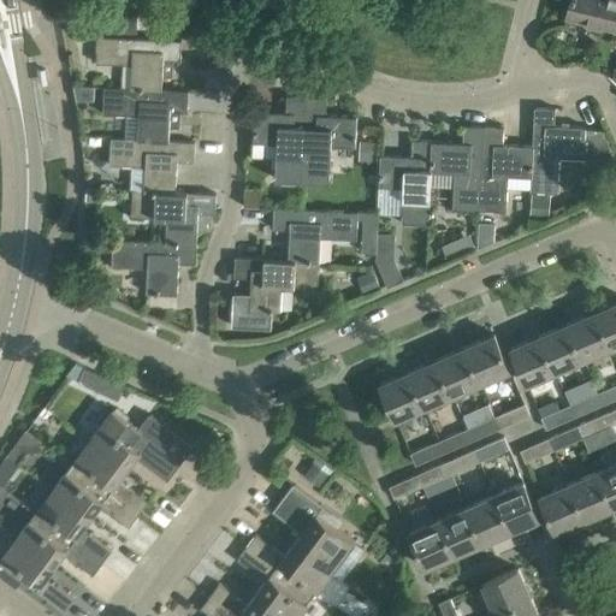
[(615,0),(570,0),(564,25),(566,25),(567,19),(615,30),(615,29),(615,0)]
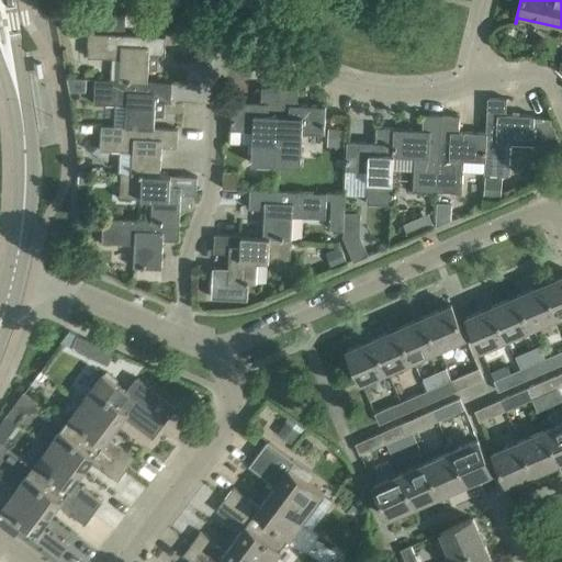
[(121,58),(120,80),(148,81),(148,68),(157,68),(158,54),(165,55),(166,36),(89,32),(88,57),(121,58)]
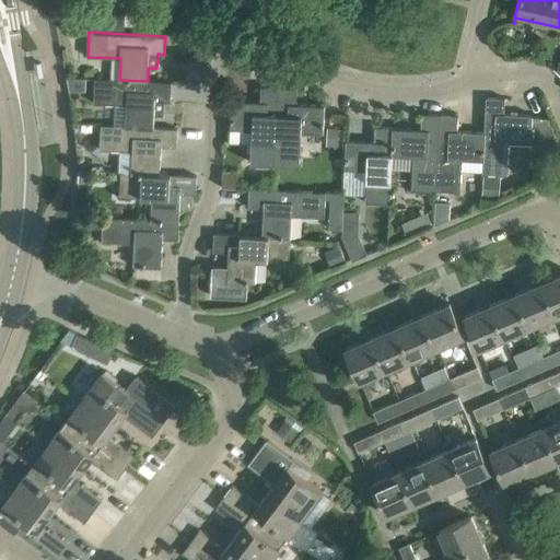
[(127,105),(126,126),(153,127),(154,115),(163,115),(164,101),(171,101),(172,82),(148,81),(119,80),(95,78),(94,103),(127,105)]
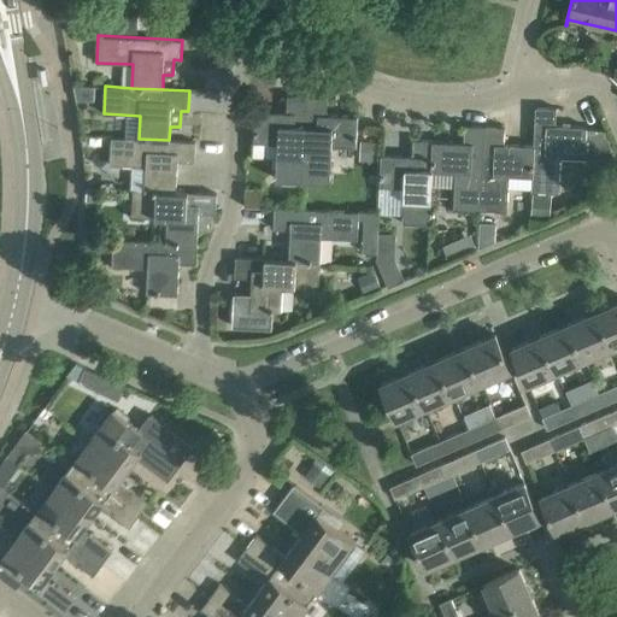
[(276,178),(303,180),(307,95),(287,95),(286,112),(256,110),(253,141),(278,142),(276,178)]
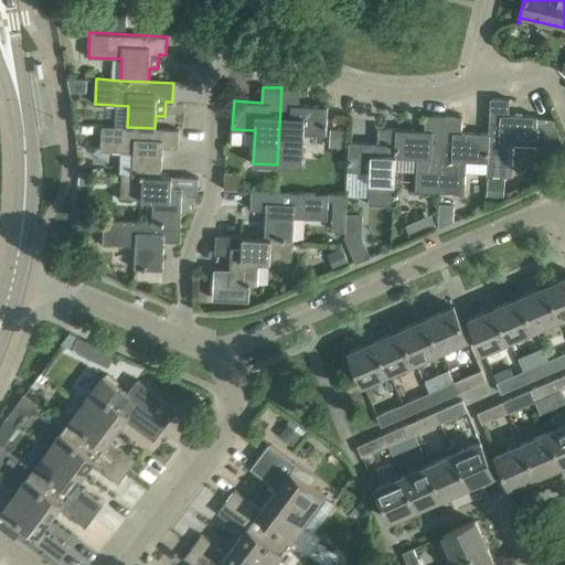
[(281,87),(277,164),(302,166),(304,134),(327,135),(328,106),(299,104),(300,88),(281,87)]
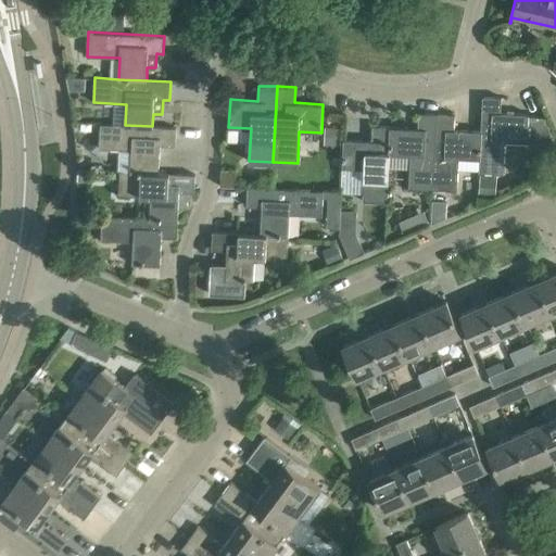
[(479,160),(479,173),(503,174),(505,141),(527,142),(527,147),(545,148),(546,144),(555,144),(555,138),(547,118),(528,117),(529,114),(501,113),(501,97),(482,97),(481,130),(479,160)]
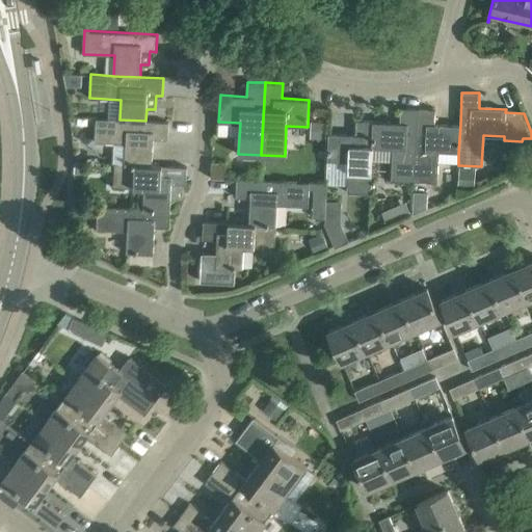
[(400,123),(373,121),(372,148),(393,149),(391,180),(414,181),(417,108),(400,108),(400,123)]
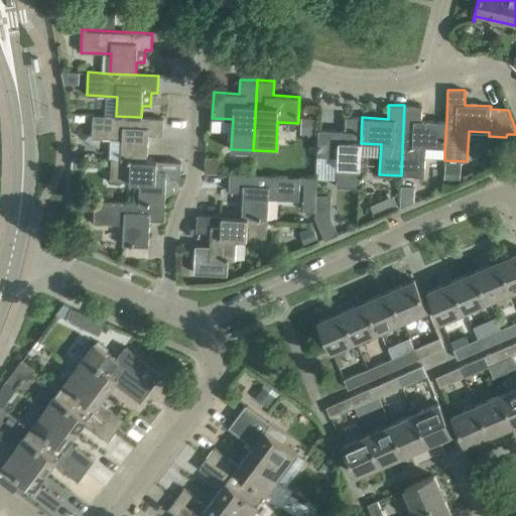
[(422,106),(404,105),(401,175),(424,177),(425,147),(444,148),(445,121),(421,120),(422,106)]
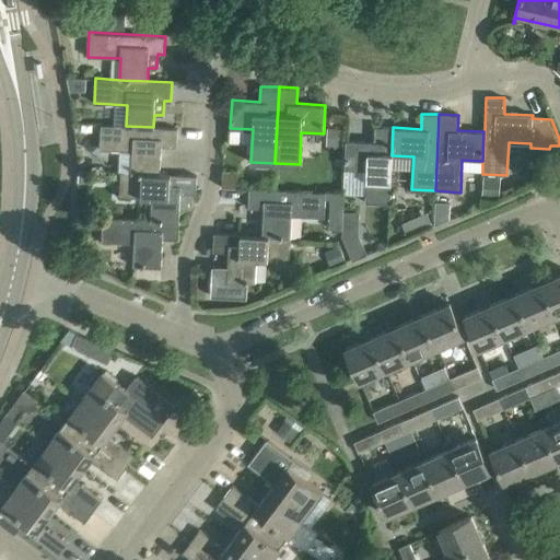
[(132,151),(131,172),(160,174),(161,147),(177,147),(177,128),(153,127),(126,126),(102,125),(101,150),(132,151)]
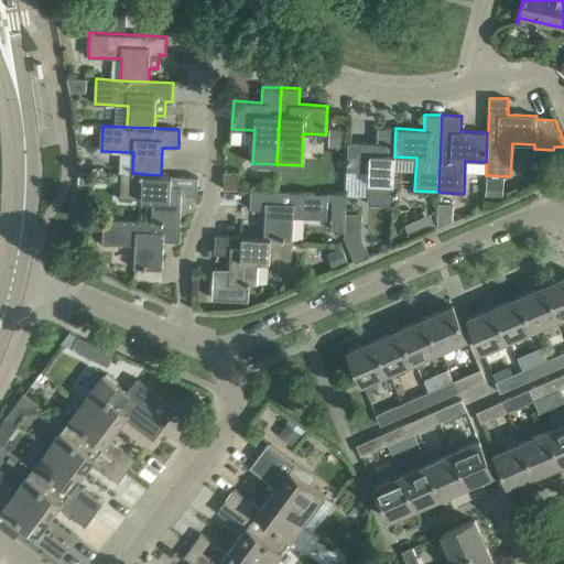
[(394,156),(396,128),(378,127),(377,142),(348,141),(347,170),(369,171),(367,204),(392,205),(394,156)]
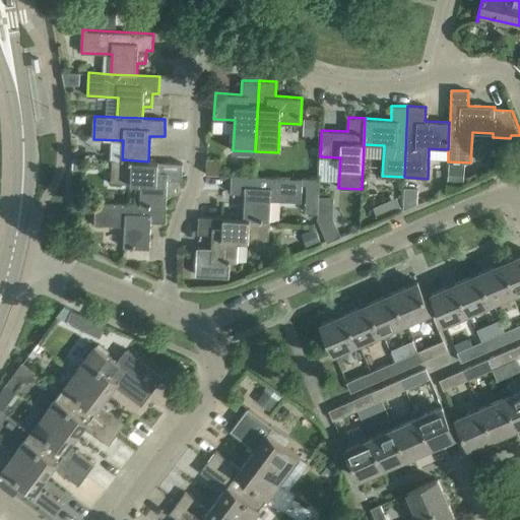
[(141,184),(140,203),(167,205),(167,193),(176,193),(177,180),(182,180),(183,163),(148,161),(122,159),(112,159),(111,182),(141,184)]
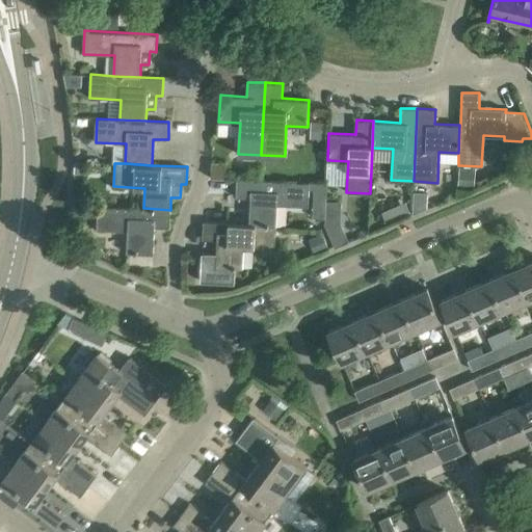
[(250,197),(248,223),(275,224),(276,204),(308,206),(309,183),(258,180),(237,179),(236,196),(250,197)]
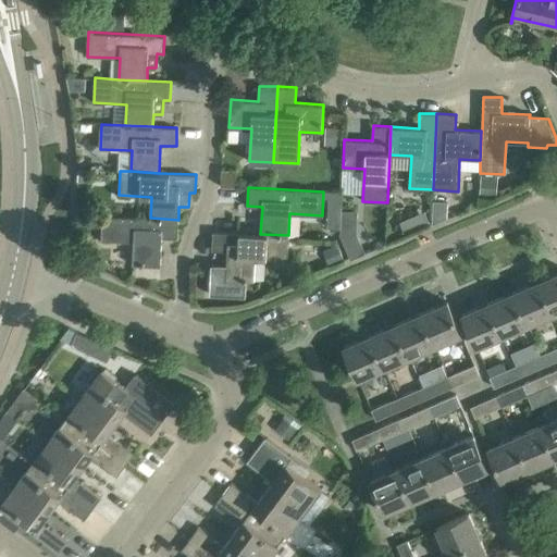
[(178,220),(150,218),(102,215),(101,240),(134,242),(133,263),(161,265),(162,237),(177,238),(178,220)]
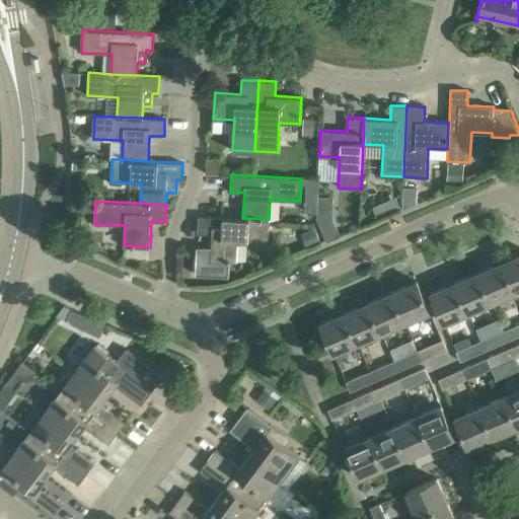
[(83,203),(74,204),(75,213),(83,213),(83,203)]
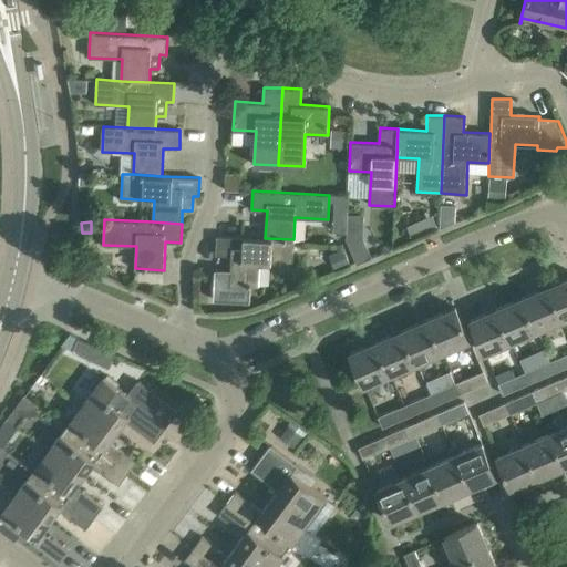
[(214,267),(214,294),(247,295),(247,285),(259,286),(259,263),(294,266),(294,240),(217,236),(216,255),(232,255),(230,268),(214,267)]
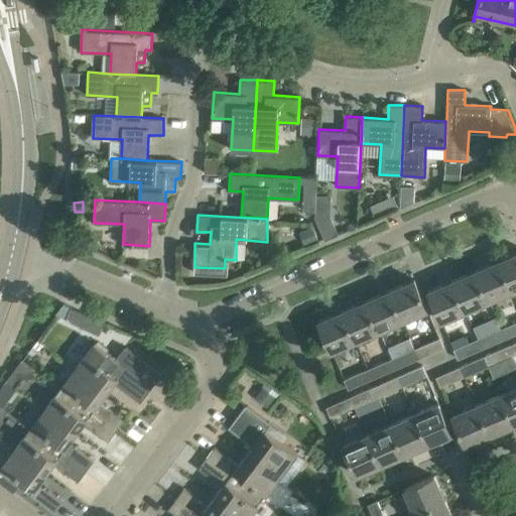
[(330,215),(316,221),(325,240),(338,234),(330,215)]
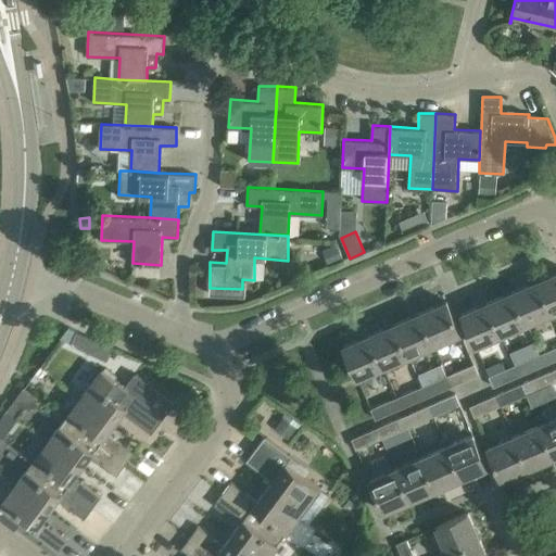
[(555,272),(539,280),(553,312),(555,310),(555,272)]
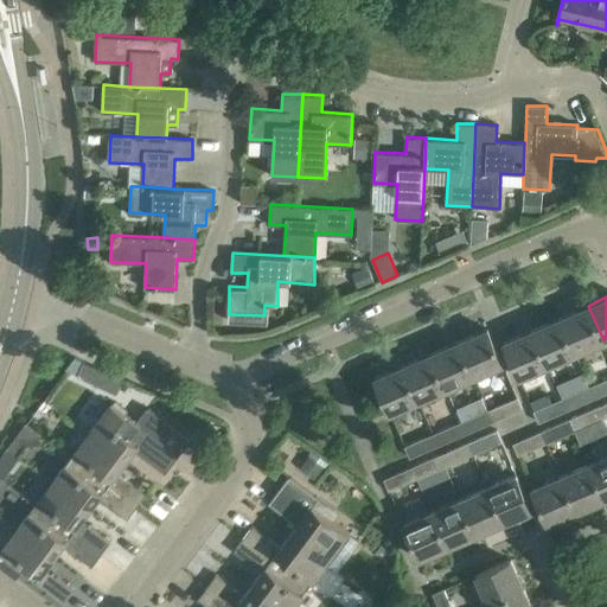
[(588,306),(560,318),(575,353),(604,340),(588,306)]
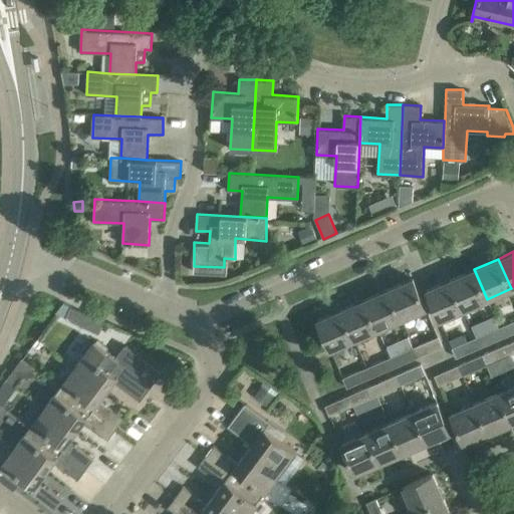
[(474,269),(450,279),(463,309),(487,299),(474,269)]
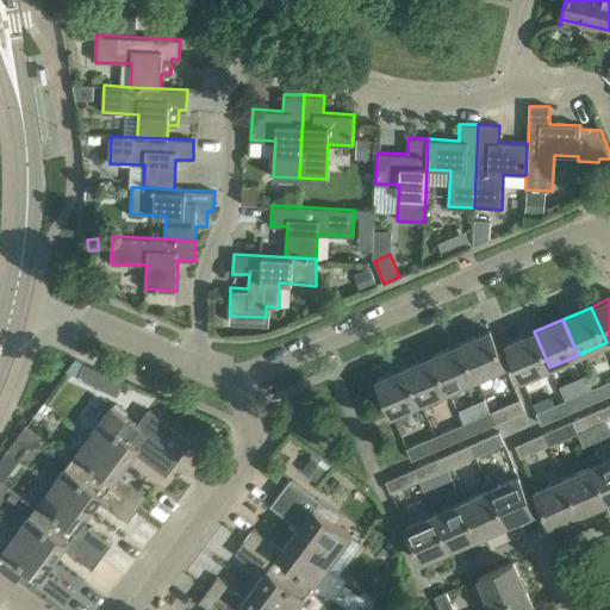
[(490,330),(461,342),(477,378),(505,366),(490,330)]
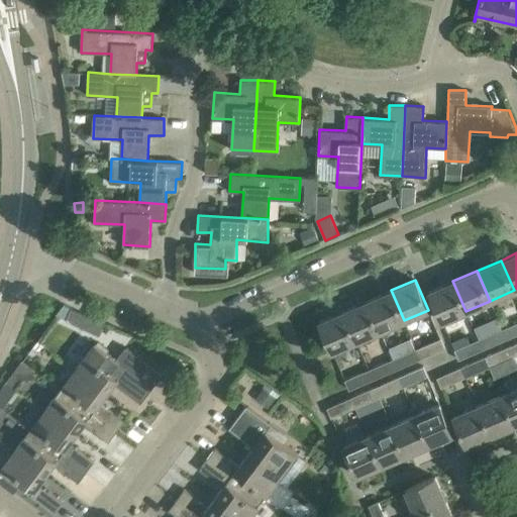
[(466,311),(452,281),(429,292),(441,321),(466,311)]
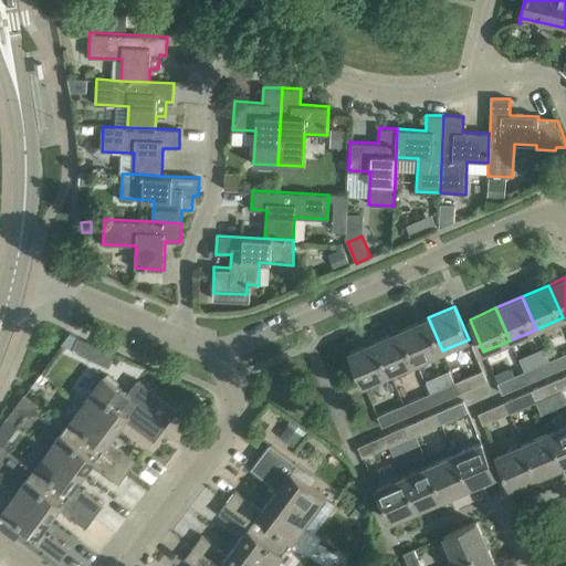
[(428,317),(401,329),(416,362),(442,350),(428,317)]
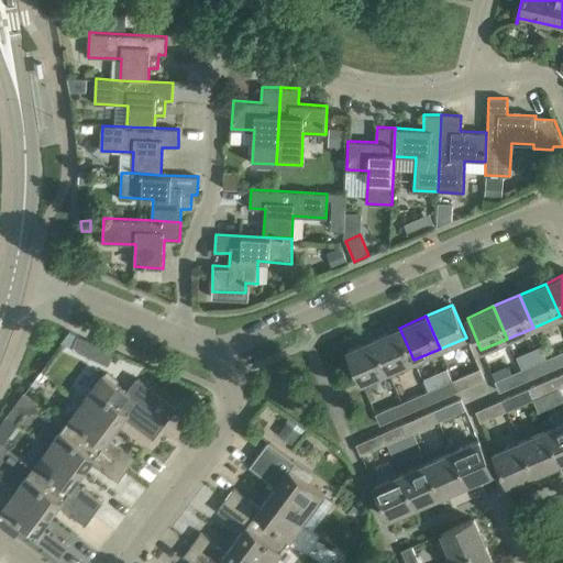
[(399,328),(374,339),(388,372),(414,360),(399,328)]
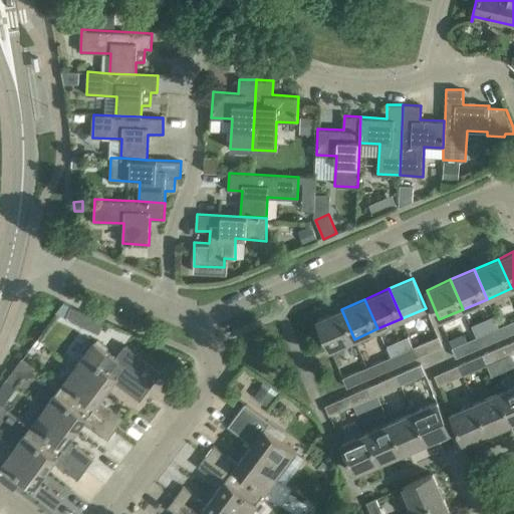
[(71,305),(65,318),(76,323),(82,310),(71,305)]
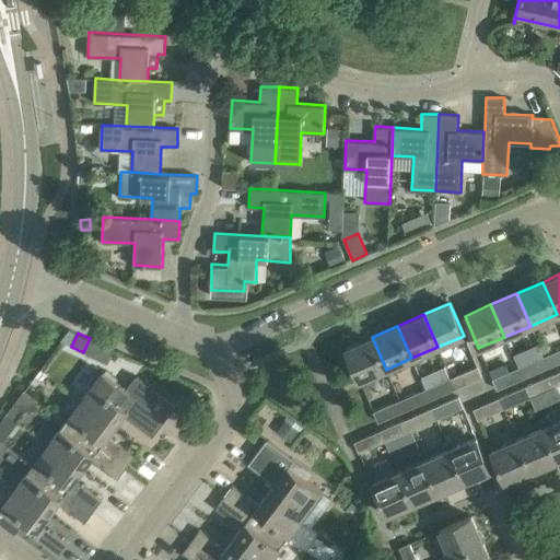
[(386,370),(372,337),(346,348),(360,381),(386,370)]
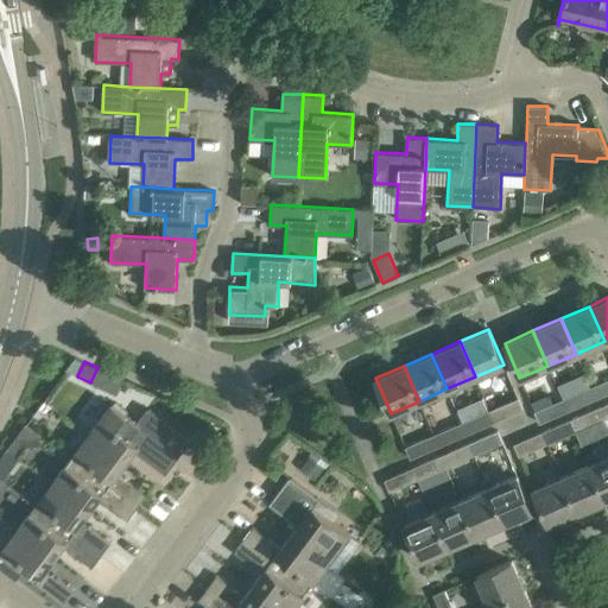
[(607,379),(590,387),(595,398),(607,392),(607,379)]
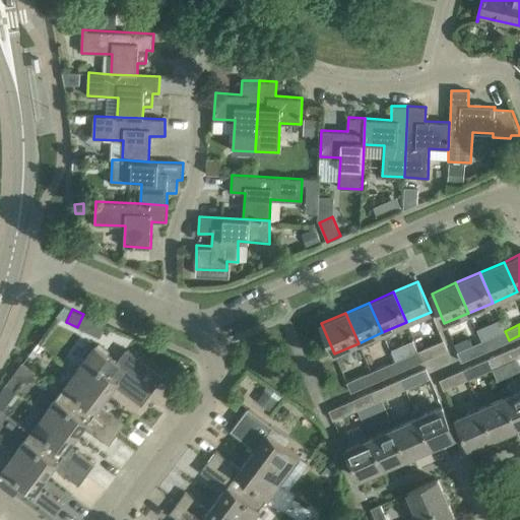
[(505,331),(480,341),(484,351),(509,340),(505,331)]
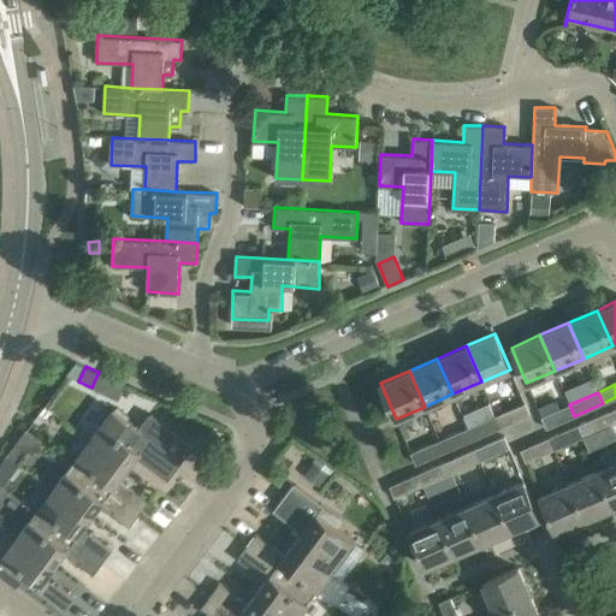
[(525,403),(496,415),(501,427),(529,415),(525,403)]
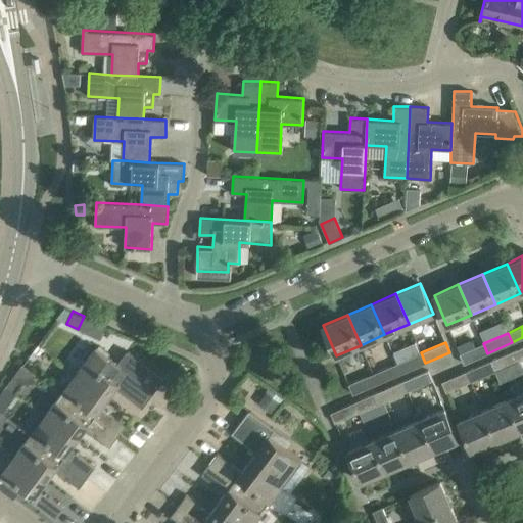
[(487,353),(483,343),(460,353),(464,364),(487,353)]
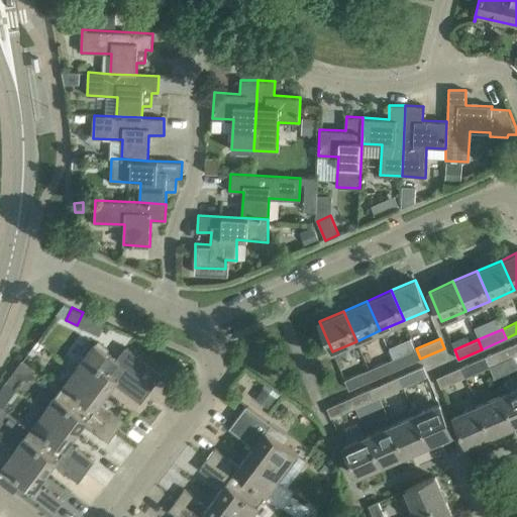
[(95,342),(75,369),(107,393),(114,383),(140,402),(153,386),(138,375),(147,363),(125,346),(116,358),(95,342)]
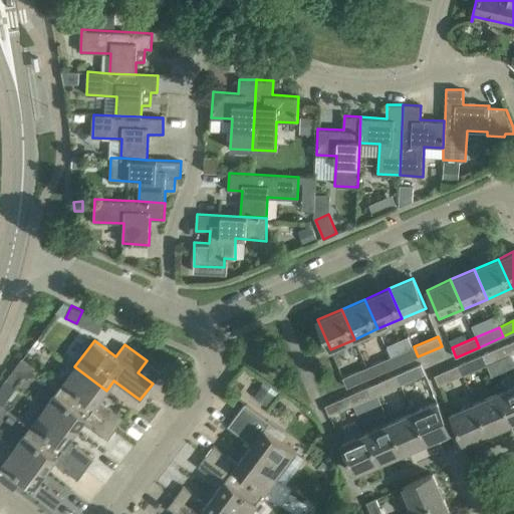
[(506,344),(482,354),(487,363),(510,354),(506,344)]
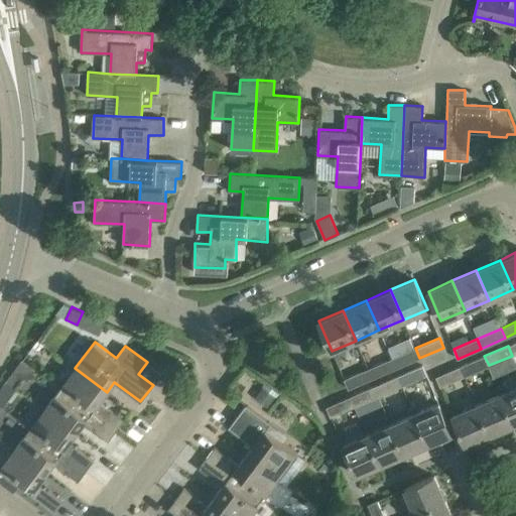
[(415,348),(392,359),(396,368),(419,358),(415,348)]
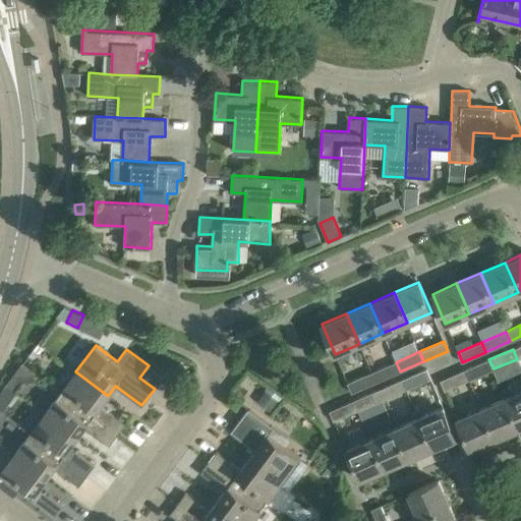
[(488,359),(465,369),(469,379),(494,368),(488,359)]
